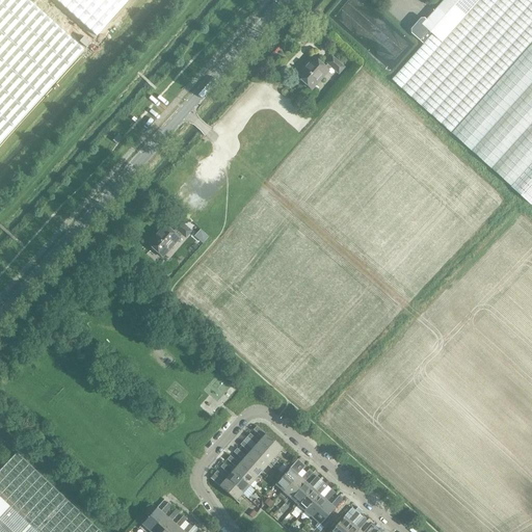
[(0,0),(0,143),(83,51),(26,0),(0,0)]
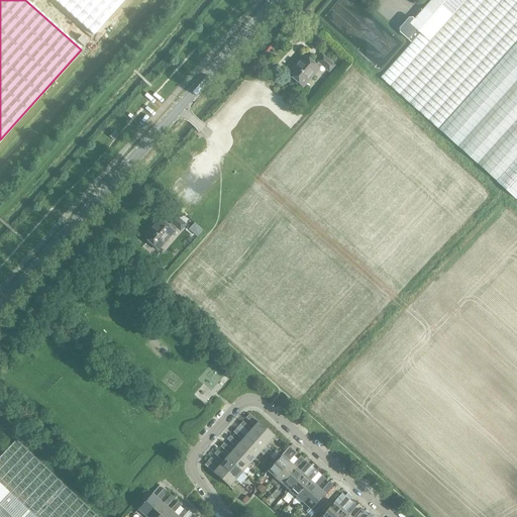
[(124,0),(48,0),(91,37),(124,0)]
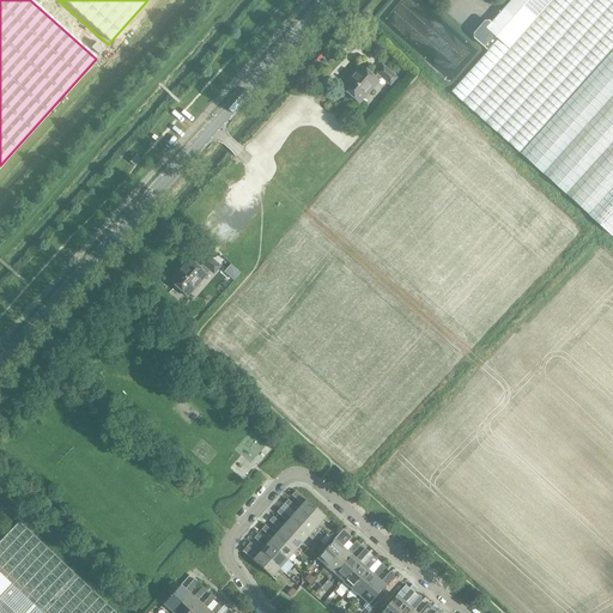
[(612,236),(612,235),(612,0),(533,0),(489,50),(451,92),(499,134),(590,216),(612,236)]
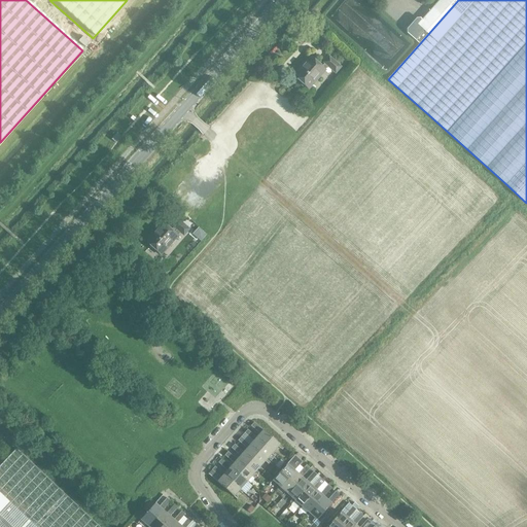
[(409,33),(420,43),(458,0),(440,0),(423,20),(421,19),(418,19),(408,29),(409,33)]
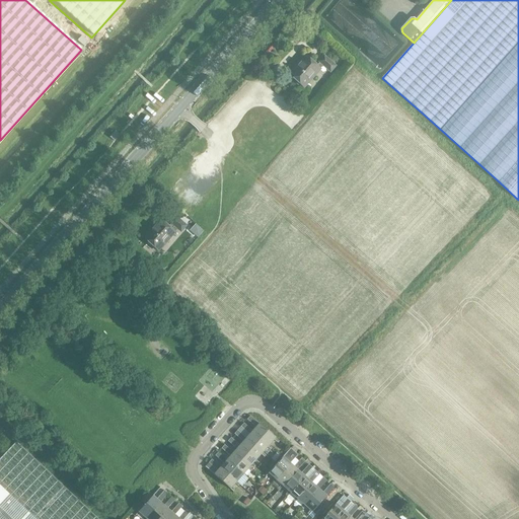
[(310,54),(307,57),(306,56),(296,67),(295,66),(288,73),(304,88),(321,70),(320,69),(322,66),(330,73),(337,66),(324,54),(317,61),(310,54)]
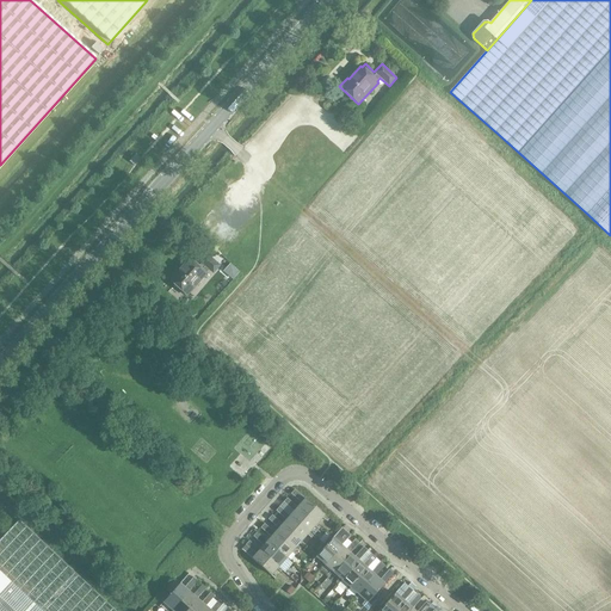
[(136,154),(129,161),(134,166),(141,158),(136,154)]
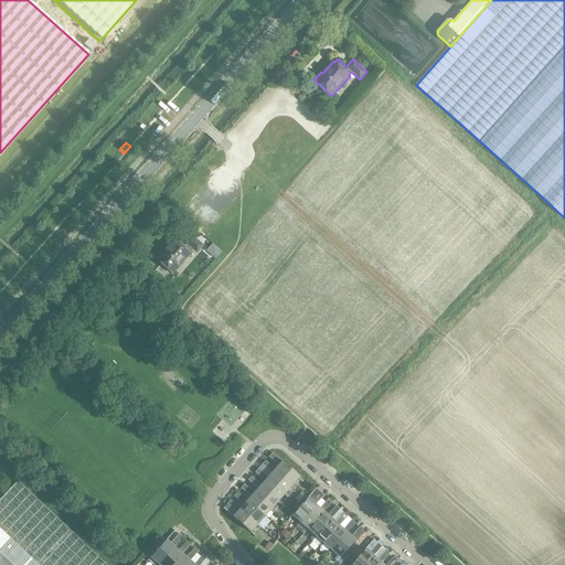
[(156,258),(173,274),(192,253),(191,252),(193,249),(198,254),(203,246),(191,235),(185,242),(190,246),(187,249),(176,240),(164,251),(163,249),(156,258)]
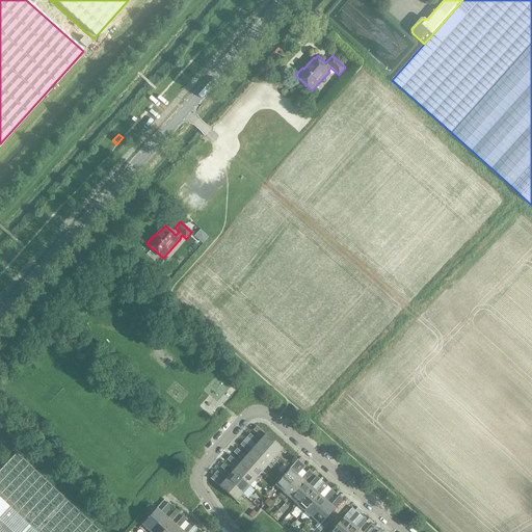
[(265,433),(257,426),(253,430),(262,437),(259,441),(275,456),(283,449),(265,433)]
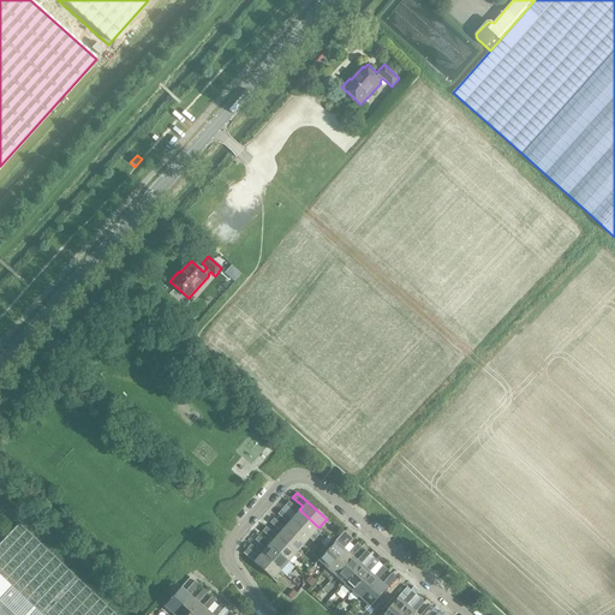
[(318,527),(299,509),(288,501),(285,506),(294,514),(291,518),(311,536),(318,527)]
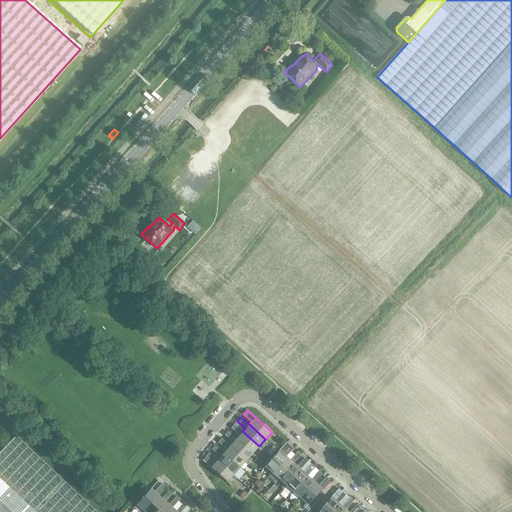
[(259,446),(242,431),(234,424),(231,428),(239,435),(236,438),(236,439),(253,453),(259,446)]
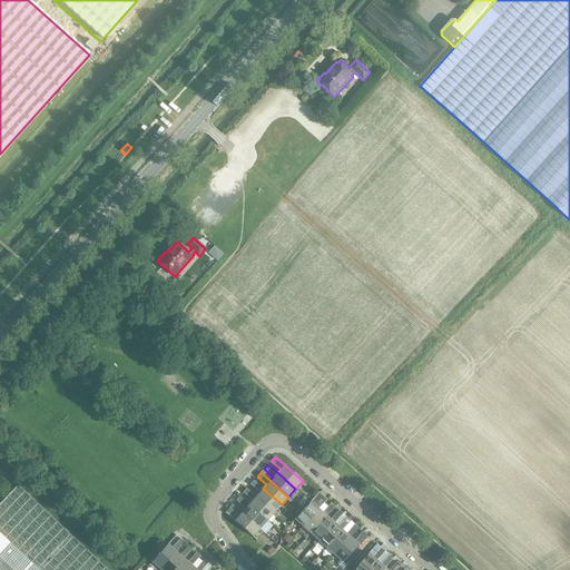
[(282,504),(263,489),(263,488),(254,480),(249,484),(259,492),(256,497),(274,513),(282,504)]
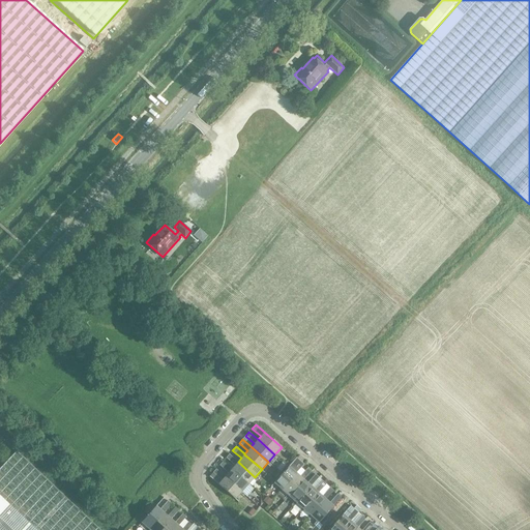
[(100,529),(17,450),(0,467),(0,529),(100,529)]
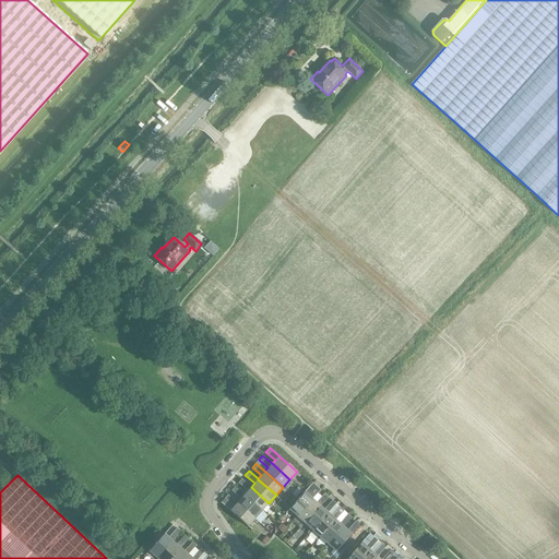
[(269,503),(251,487),(241,478),(238,483),(247,490),(244,495),(262,511),(269,503)]
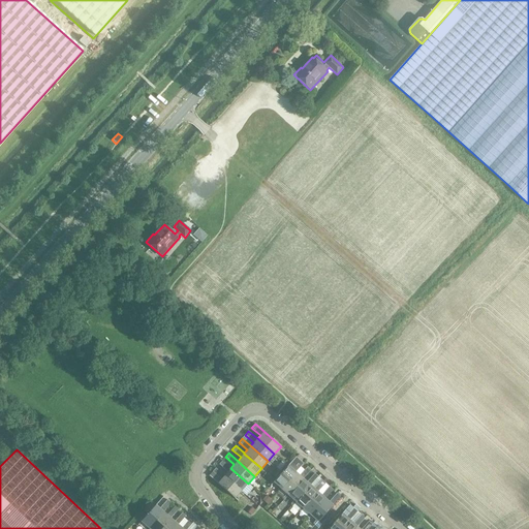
[(248,484),(230,468),(222,460),(219,464),(227,472),(224,475),(242,491),(248,484)]
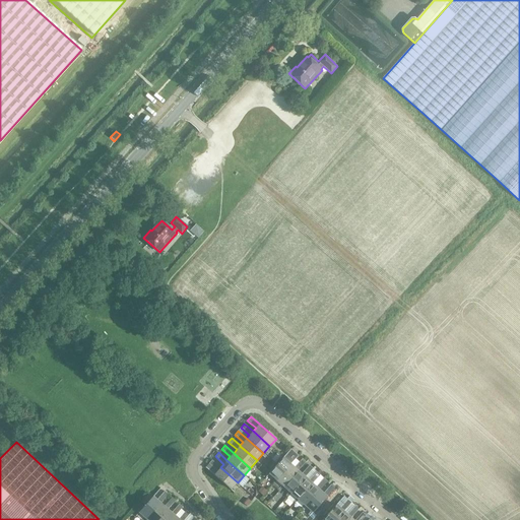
[(268,474),(275,480),(290,464),(299,455),(295,452),(287,460),(283,457),(268,474)]
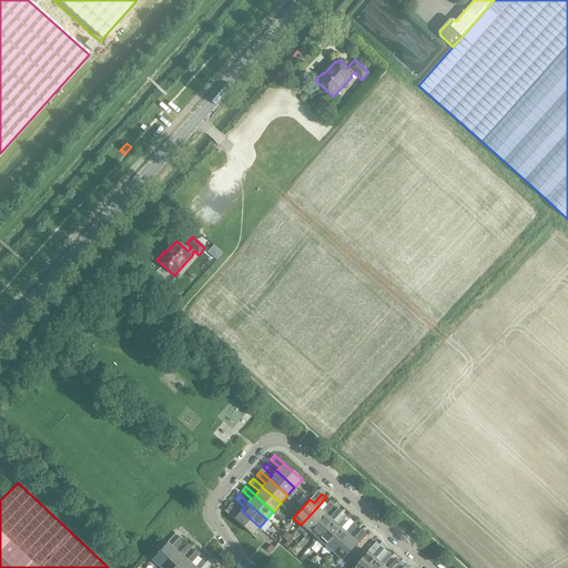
[(317,507),(301,525),(310,533),(325,514),(326,514),(334,505),(330,500),(322,510),(317,507)]
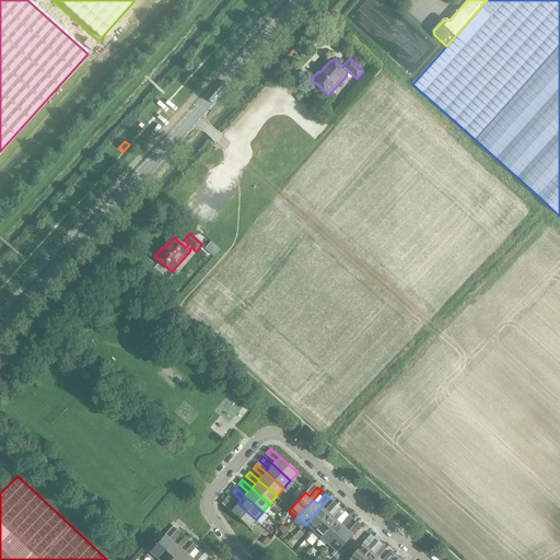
[(256,520),(237,503),(229,496),(224,499),(234,508),(230,512),(248,527),(256,520)]
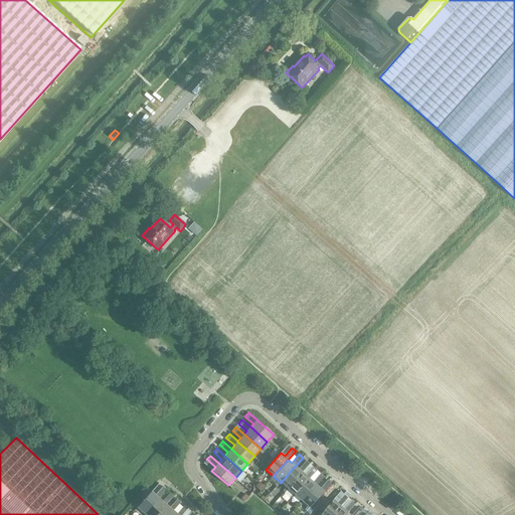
[(295,466),(281,483),(288,489),(303,472),(310,464),(306,461),(299,469),(296,466),(295,466)]
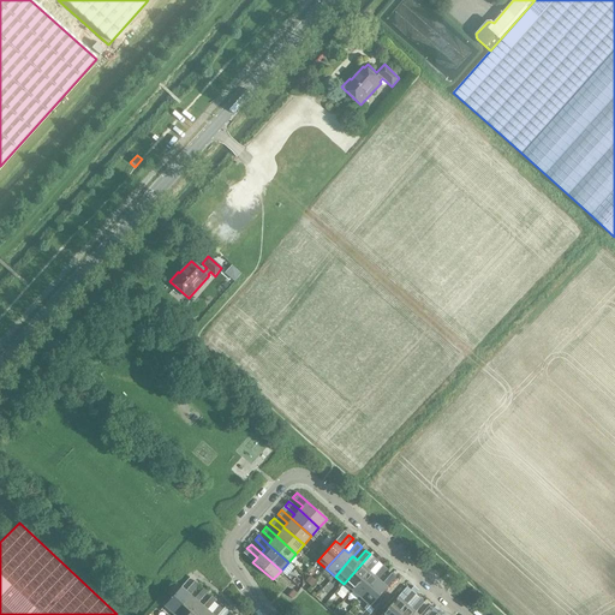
[(362,563),(344,584),(352,591),(370,572),(378,561),(375,557),(365,567),(362,563)]
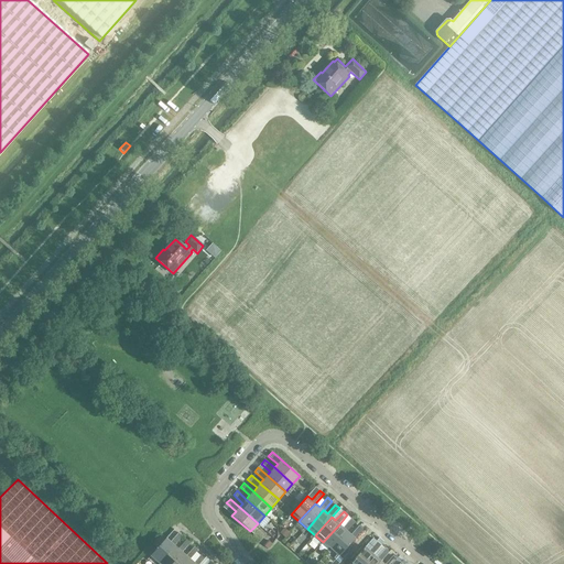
[(339,524),(323,542),(331,550),(347,531),(355,522),(351,518),(343,528),(339,524)]
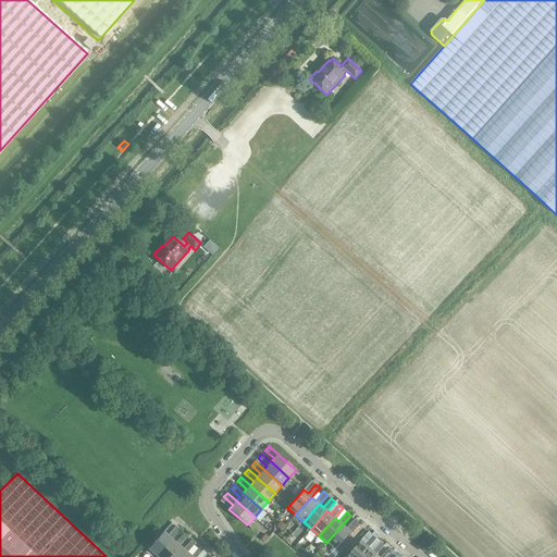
[(343,524),(326,543),(335,549),(350,531),(358,522),(355,519),(346,528),(343,524)]
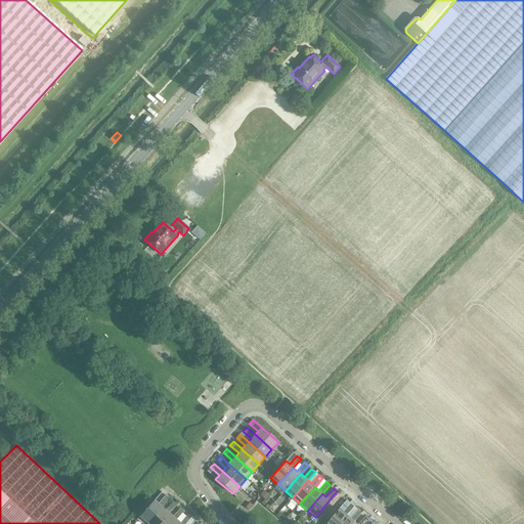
[(265,499),(269,494),(264,490),(260,494),(265,499)]
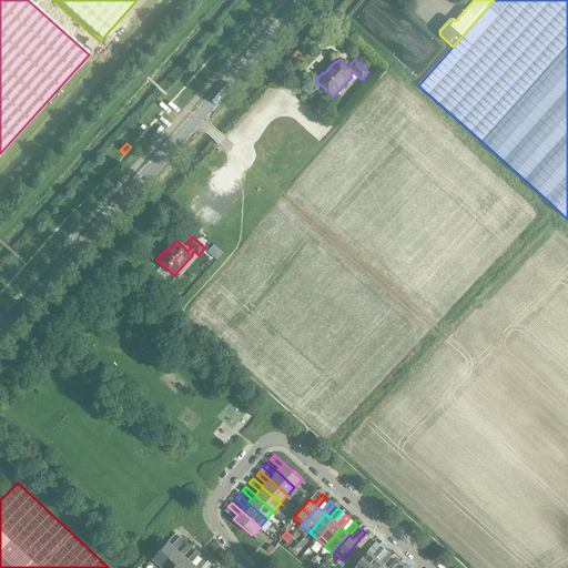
[(163,546),(159,541),(152,549),(156,554),(151,560),(160,567),(175,549),(184,539),(180,536),(171,545),(168,541),(163,546)]
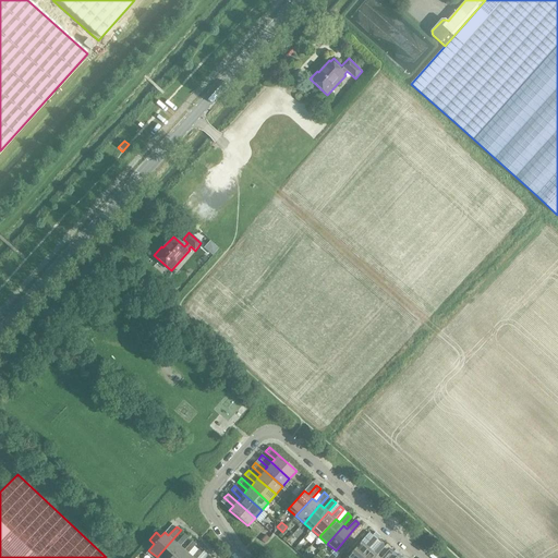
[(360,557),(370,548),(365,545),(374,536),(370,533),(362,542),(361,541),(346,557),(360,557)]
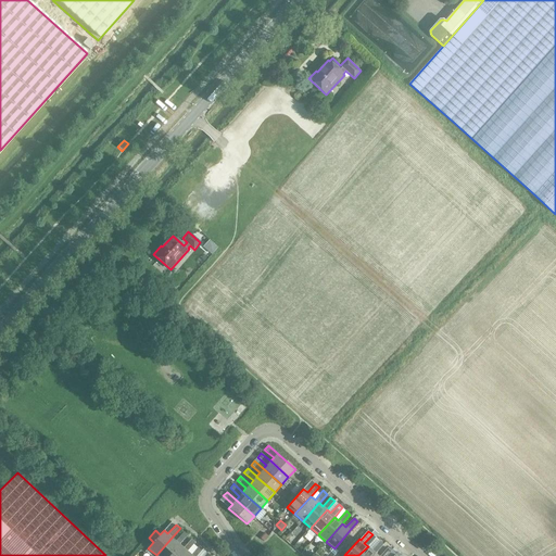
[(172,538),(156,555),(168,555),(179,544),(188,535),(184,532),(176,541),(172,538)]
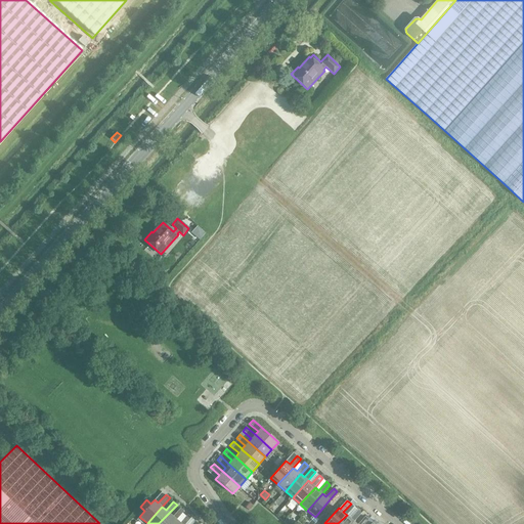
[(169,513),(159,523),(172,523),(177,519),(184,511),(180,508),(173,516),(169,513)]
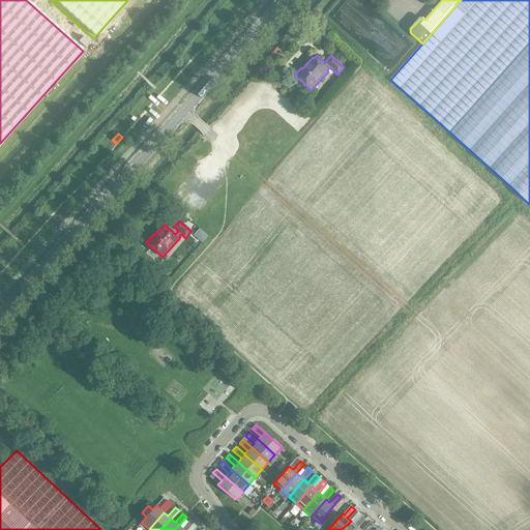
[(355,529),(358,527),(365,519),(361,516),(354,524),(351,521),(342,529),(355,529)]
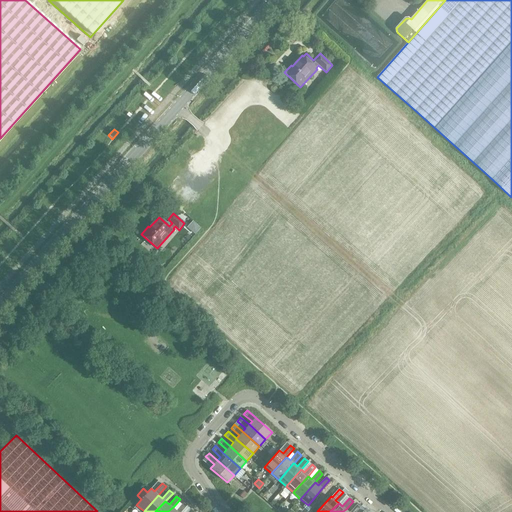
[(173,507),(168,511),(181,511),(187,506),(183,502),(176,511),(173,507)]
